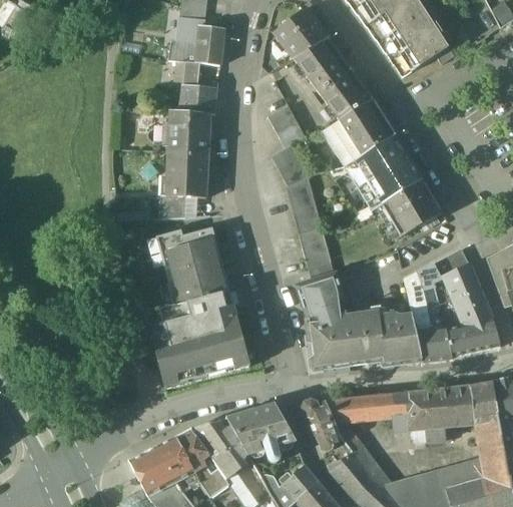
[(388,32),(425,8),(419,0),(360,0),(372,19),(377,16),(388,32)]
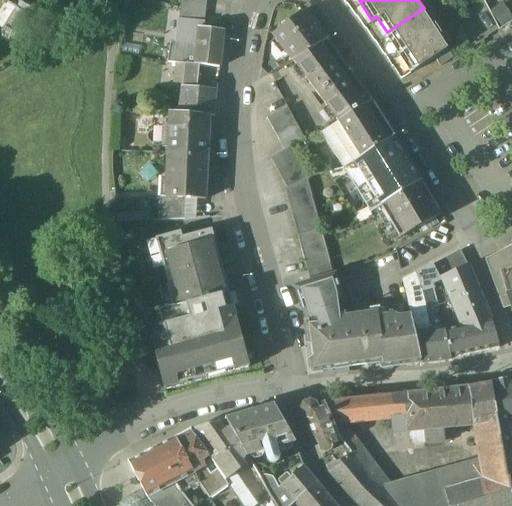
[(205,7),(181,4),(180,15),(203,21),(205,7)]
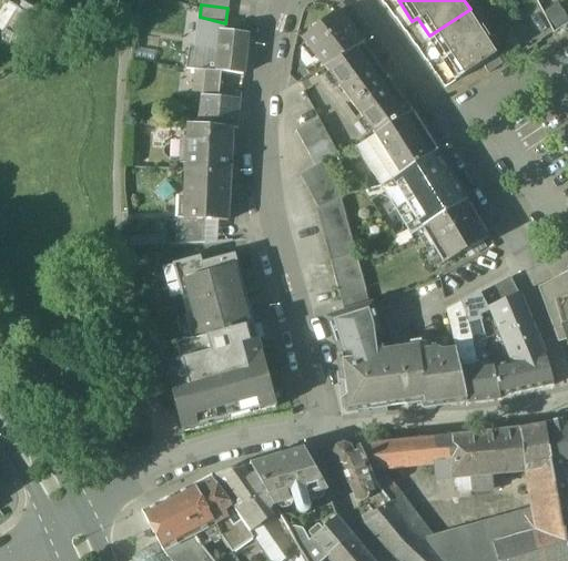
[(337,7),(302,34),(325,63),(364,40),(337,7)]
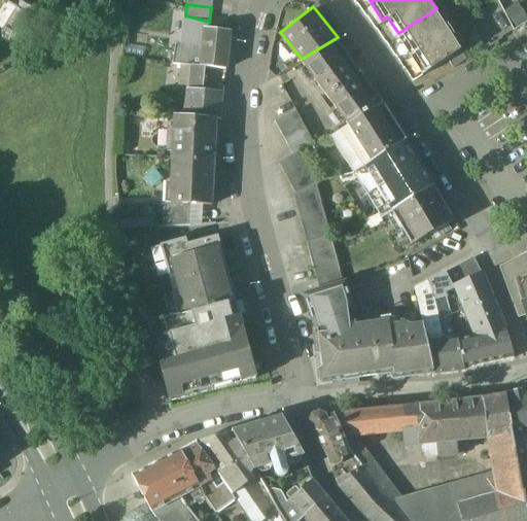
[(436,8),(398,33),(422,71),(447,56),(460,46),(452,33),(454,32),(448,22),(446,23),(436,8)]
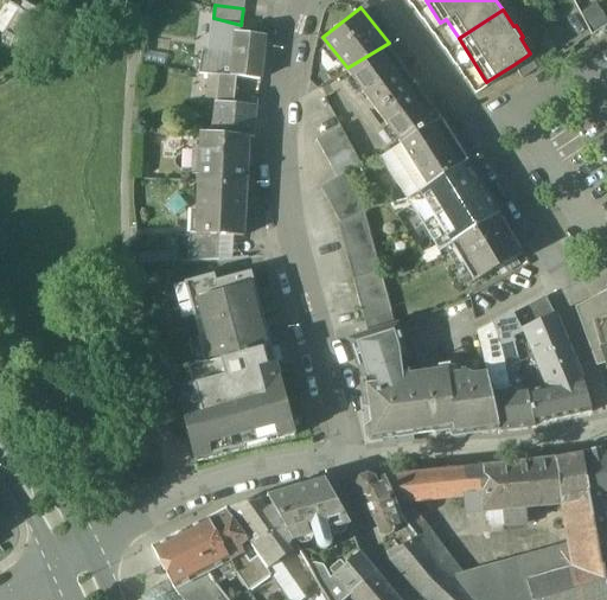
[(210,45),(237,49),(235,59),(234,72),(236,72),(260,75),(264,32),(240,29),(241,25),(213,18),(210,45)]
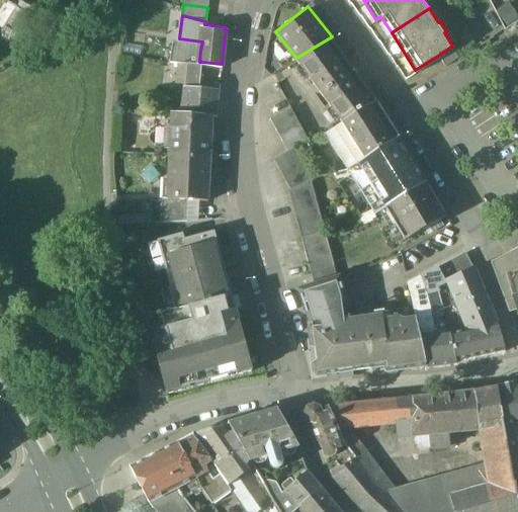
[(376,98),(332,36),(296,58),(342,119),(376,98)]
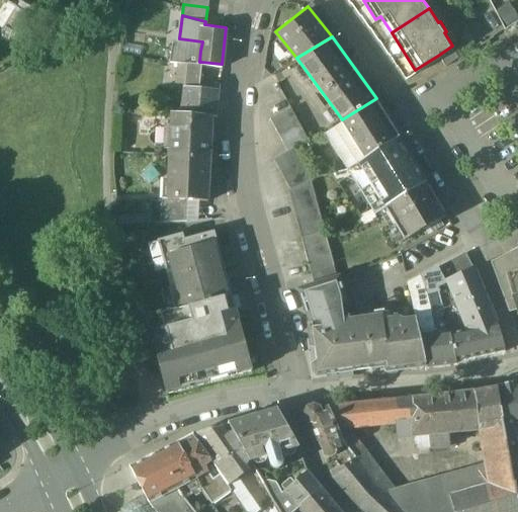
[(200,51),(178,48),(179,41),(172,41),(170,59),(187,60),(199,62),(200,51)]
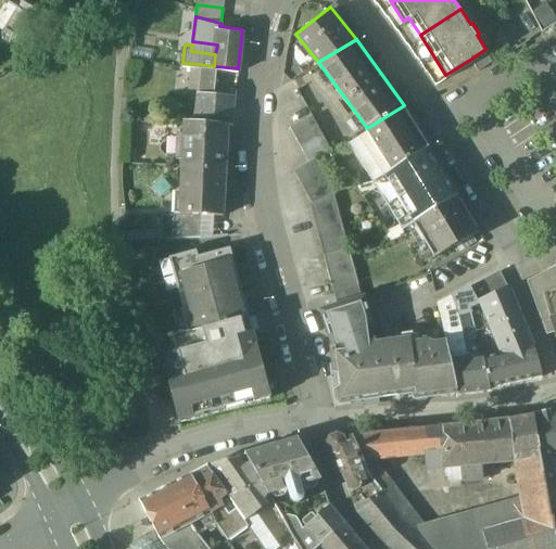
[(471,59),(478,67),(492,59),(485,49),(471,59)]
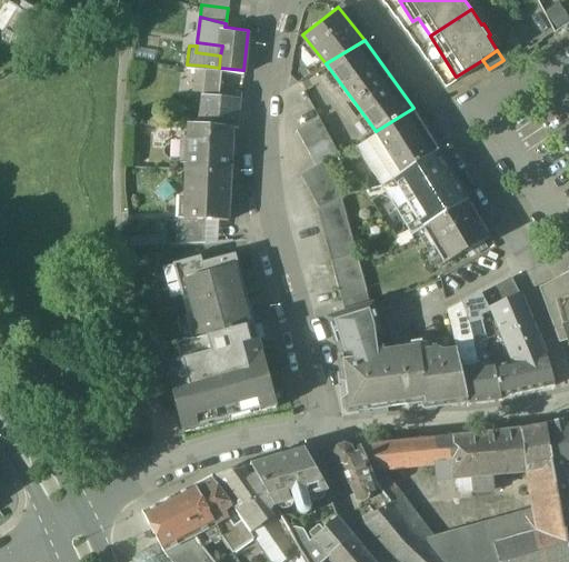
[(219,68),(206,66),(202,91),(219,93),(221,68),(219,68)]
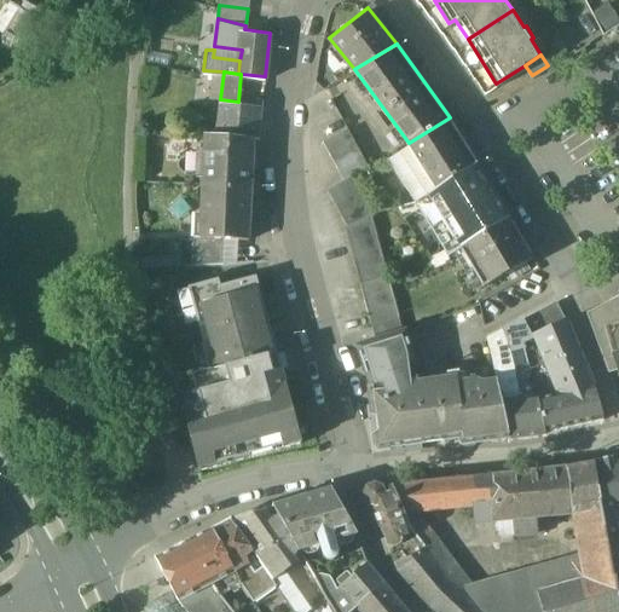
[(238,102),(220,99),(217,132),(254,134),(259,136),(261,104),(238,102)]
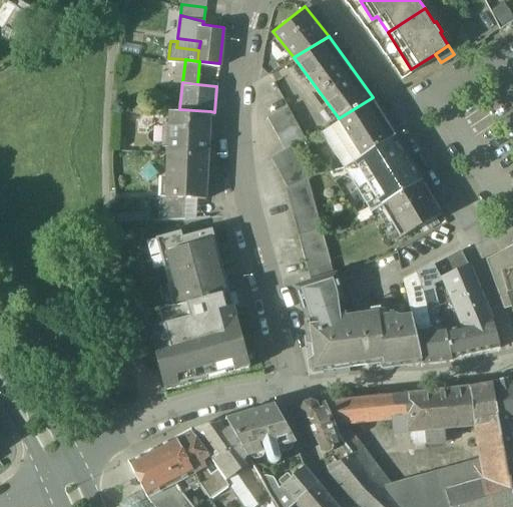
[(339,118),(322,129),(345,164),(395,132),(375,100),(373,97),(339,118)]
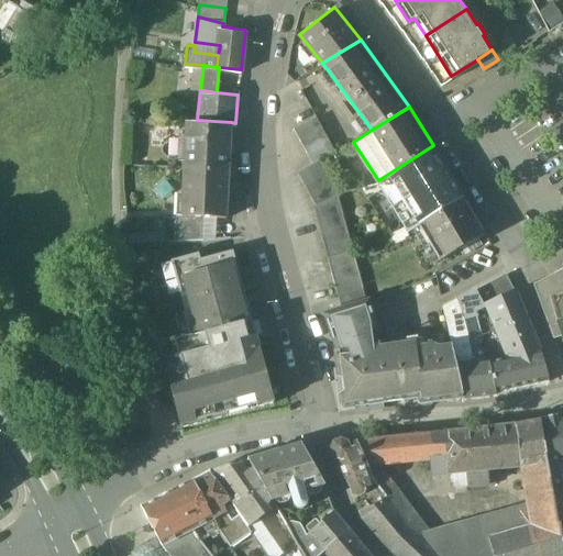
[(316,113),(294,125),(312,159),(320,156),(335,147),(316,113)]
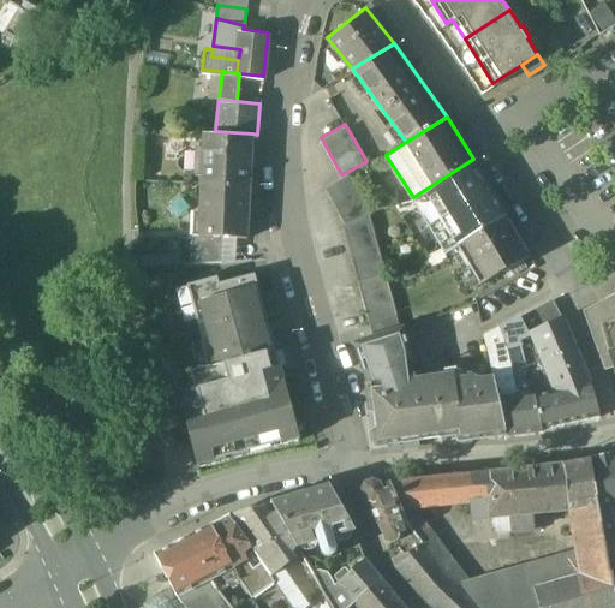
[(215,131),(204,130),(202,179),(250,182),(252,133),(215,131)]
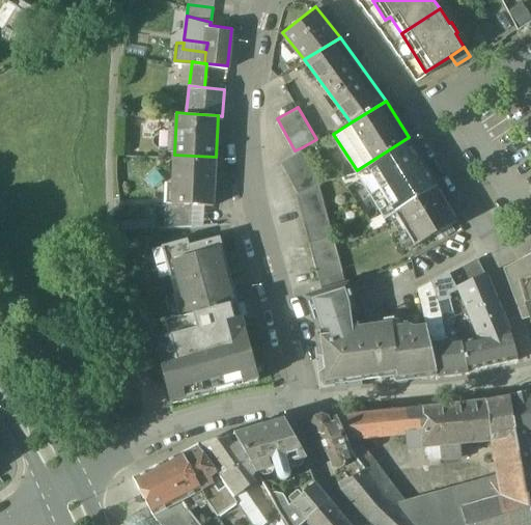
[(409,137),(357,170),(384,216),(395,210),(438,184),(409,137)]
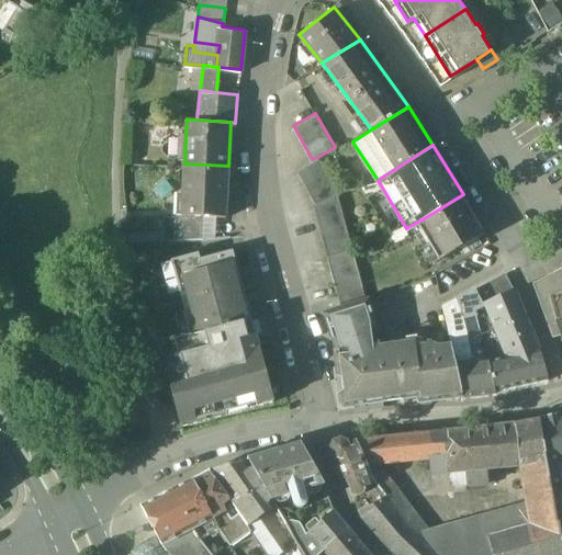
[(312,159),(296,168),(315,203),(337,191),(338,190),(319,156),(312,159)]
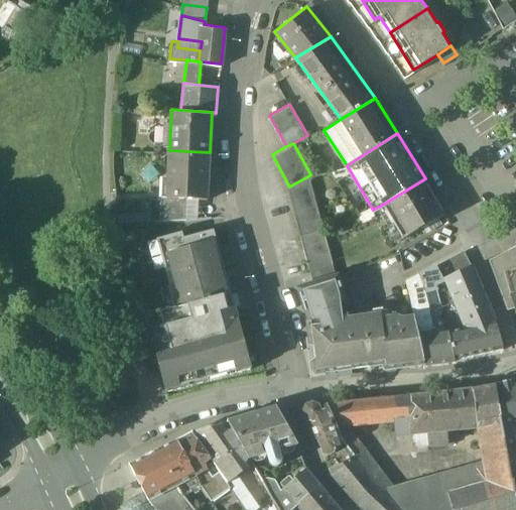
[(210,152),(169,150),(167,194),(167,195),(187,196),(207,197),(210,152)]
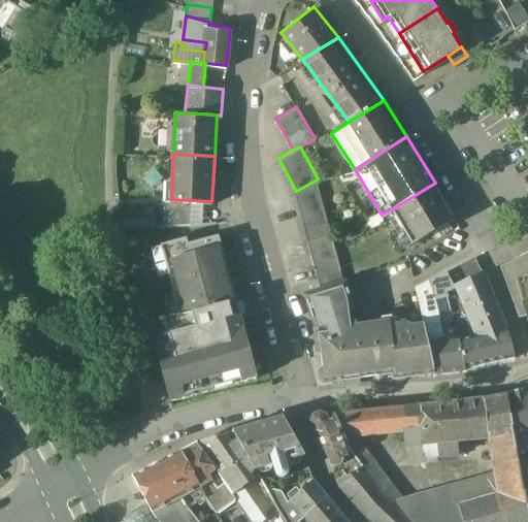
[(296,191),(294,192),(306,239),(331,232),(317,180),(296,191)]
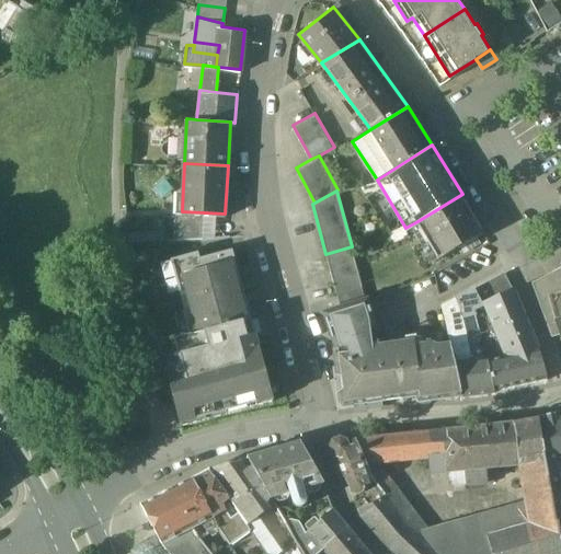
[(462,194),(418,221),(438,256),(483,230),(462,194)]
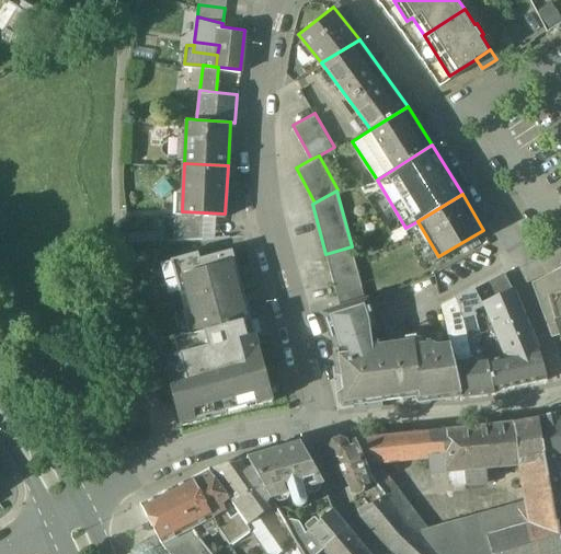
[(204,212),(182,211),(182,210),(175,210),(174,237),(202,235),(204,212)]
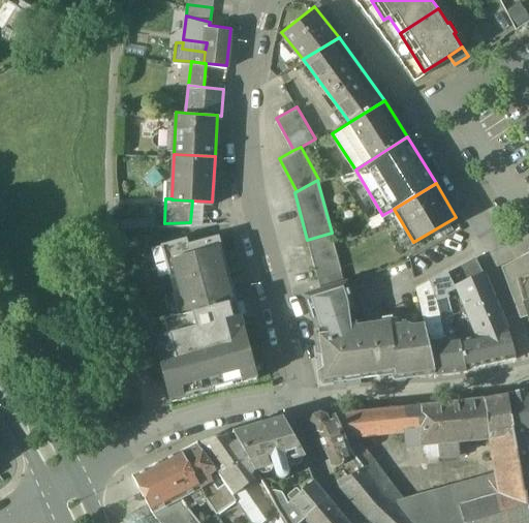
[(219,233),(188,241),(187,235),(161,242),(181,313),(192,310),(237,298),(219,233)]
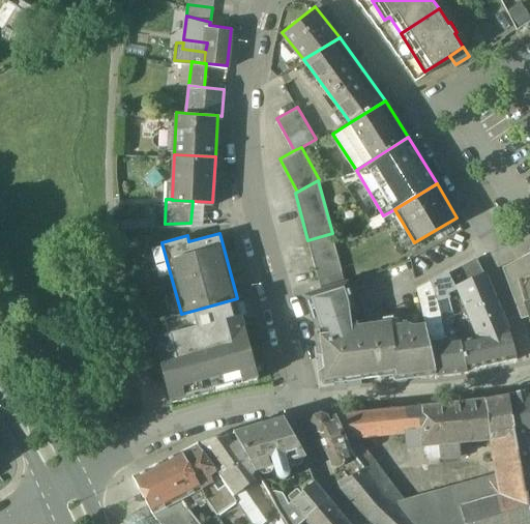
[(332,233),(307,240),(317,277),(341,269),(332,233)]
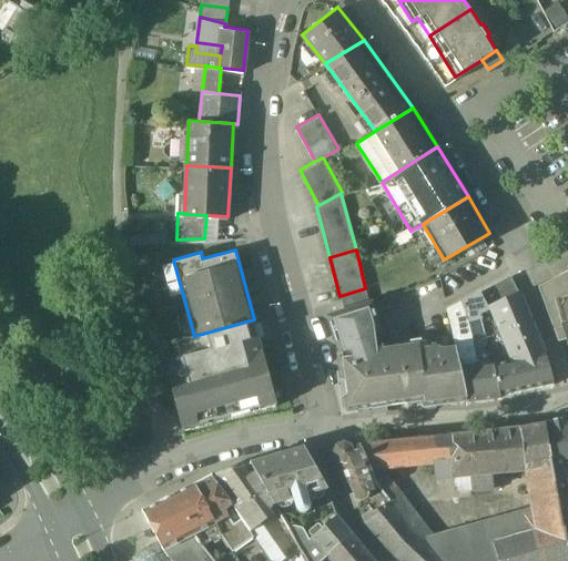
[(567,267),(538,283),(555,329),(564,326),(563,325),(567,323),(567,267)]
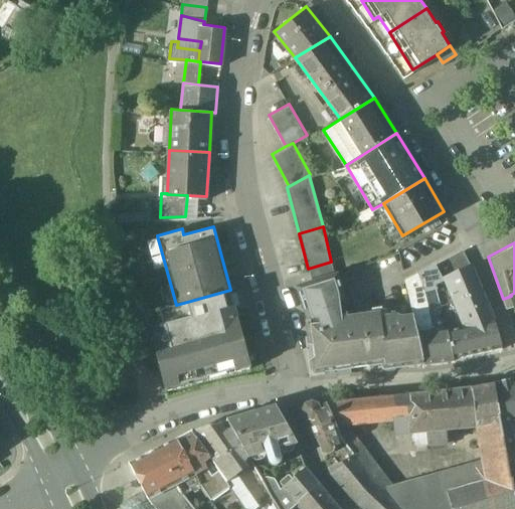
[(463,247),(405,278),(413,313),(415,320),(430,318),(423,288),(435,285),(434,282),(435,280),(446,275),(471,263),(463,247)]
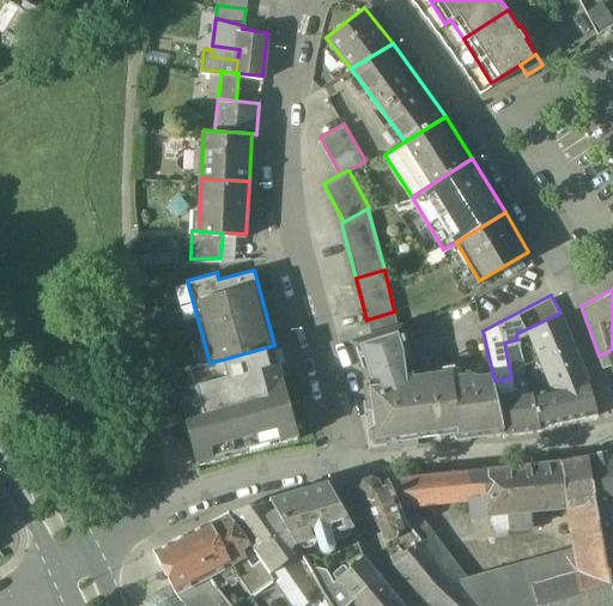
[(394,311),(366,320),(371,333),(399,325),(394,311)]
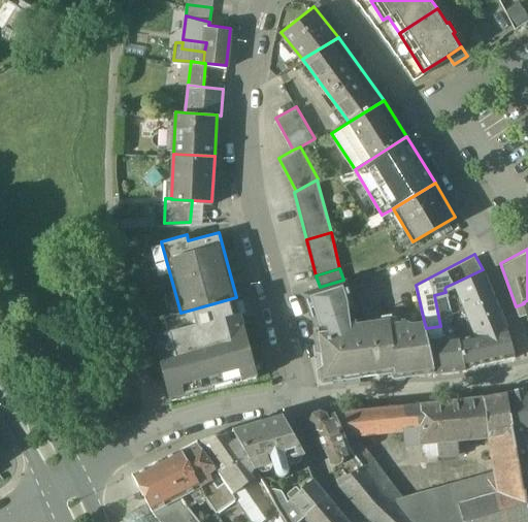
[(463,297),(477,331),(457,336),(464,365),(515,354),(506,325),(483,269),(457,282),(463,297)]
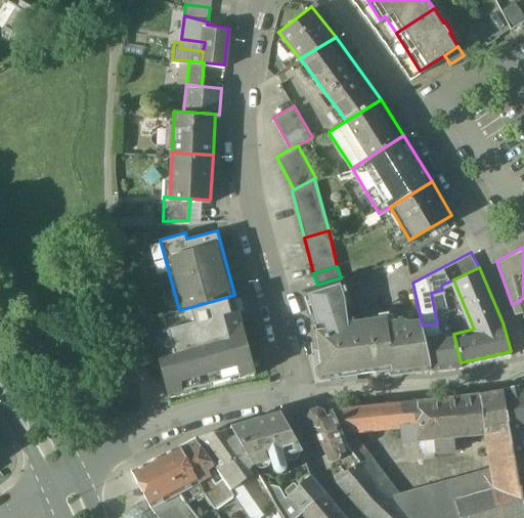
[(308,308),(349,295),(343,276),(341,277),(317,285),(302,289),(308,308)]
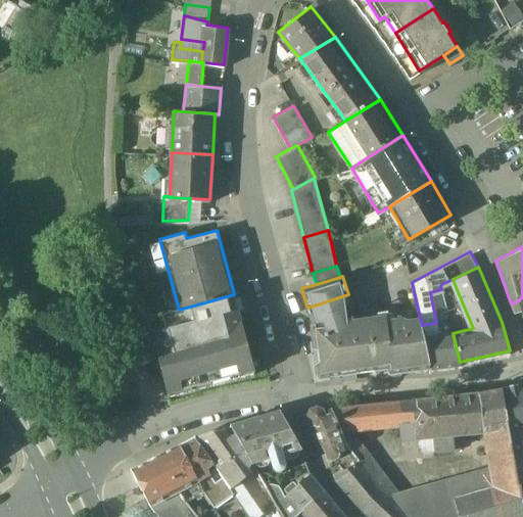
[(453,279),(441,284),(440,286),(441,289),(444,300),(459,294),(453,279)]
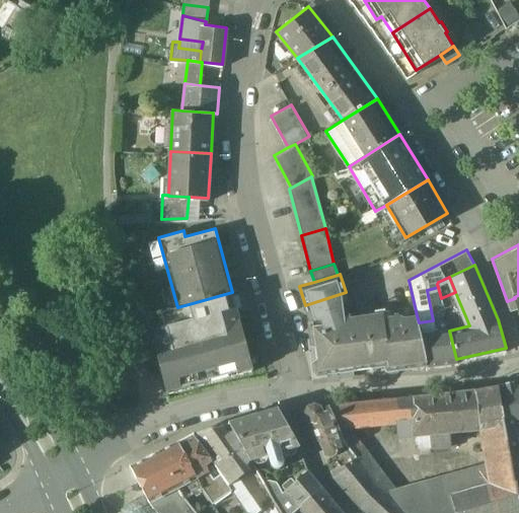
[(232,292),(189,304),(193,317),(151,328),(154,343),(165,383),(250,360),(232,292)]
